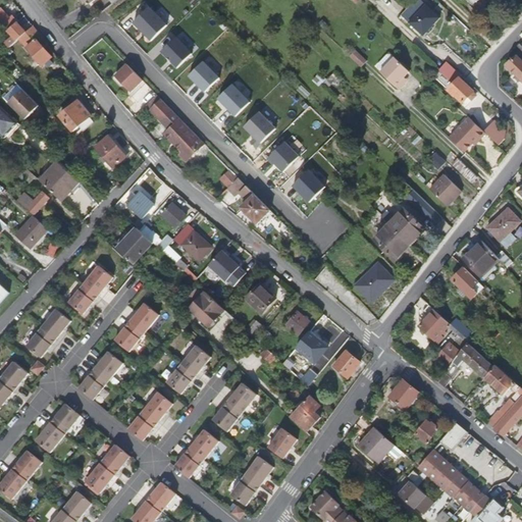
[(439,17),(420,0),(419,0),(412,8),(416,12),(410,19),(411,20),(410,22),(423,35),(439,17)]
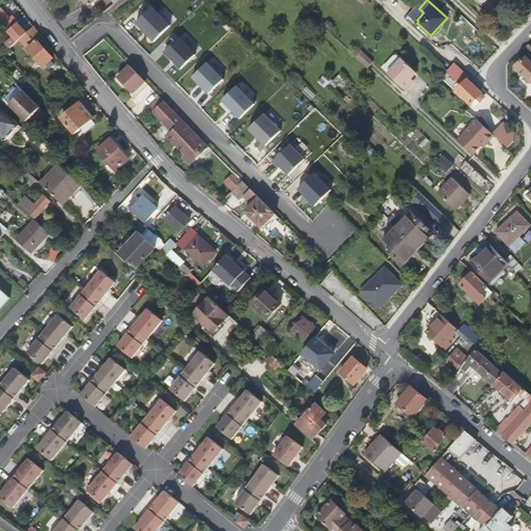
[(148,36),(154,42),(170,26),(151,7),(136,23),(141,29),(143,29),(148,33),(148,36)]
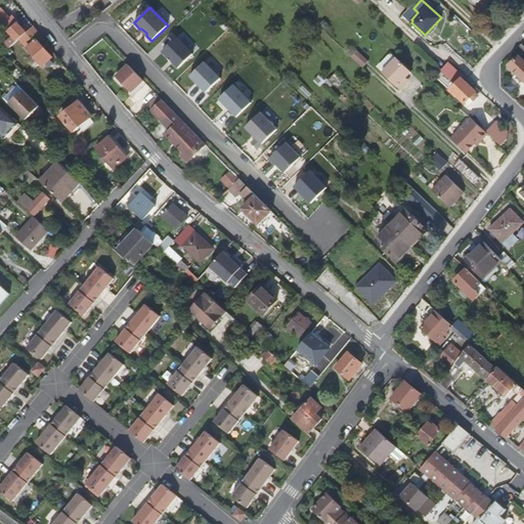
[(289,8),(281,16),(287,22),(295,13),(289,8)]
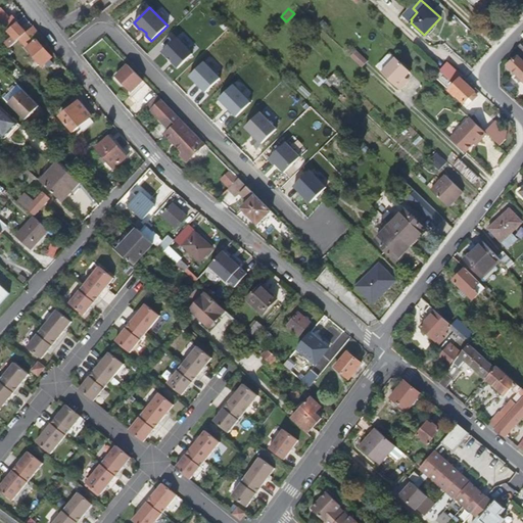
[(18,24),(20,21),(14,15),(13,16),(12,16),(11,19),(3,10),(0,12),(0,19),(9,32),(18,24)]
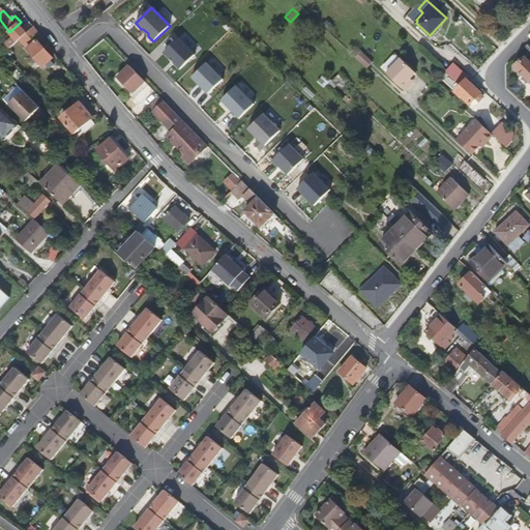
[(20,40),(28,33),(19,24),(9,32),(9,33),(2,38),(11,48),(20,40)]
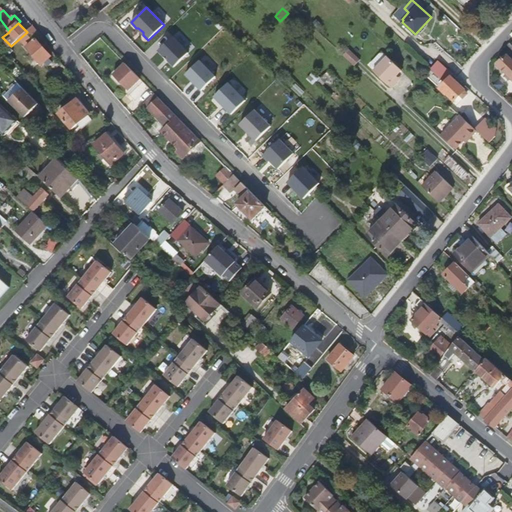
[(52,56),(37,40),(41,36),(33,26),(27,32),(19,39),(43,65),(44,64),(48,67),(53,62),(50,58),(52,56)]
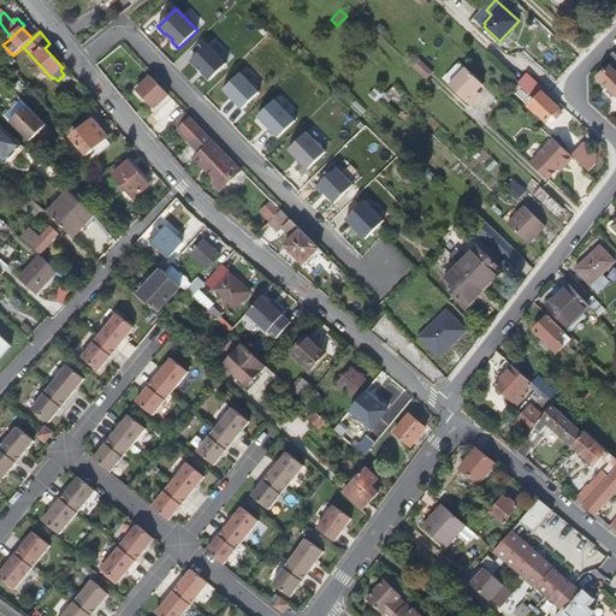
[(207,45),(190,61),(209,81),(226,64),(207,45)]
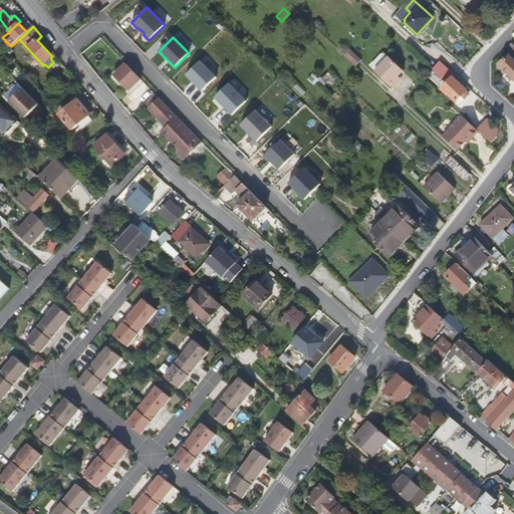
[(365,64),(354,54),(348,59),(359,70),(365,64)]
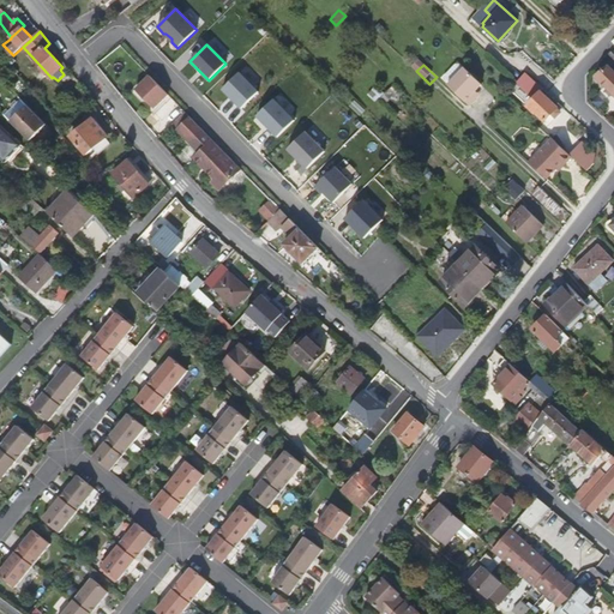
[(453,90),(470,72),(464,67),(461,67),(447,80),(447,84),(453,90)]
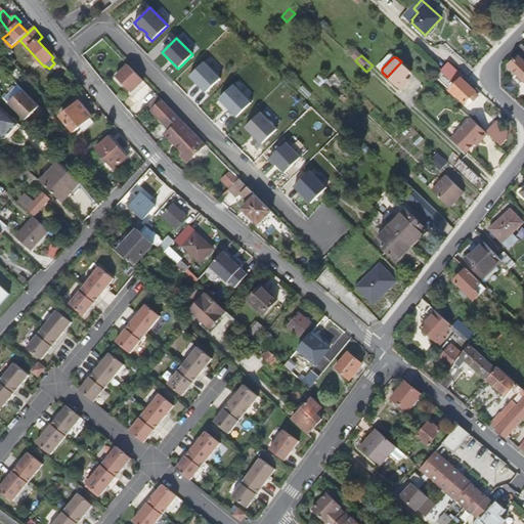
[(523,61),(519,57),(510,67),(523,80),(523,61)]
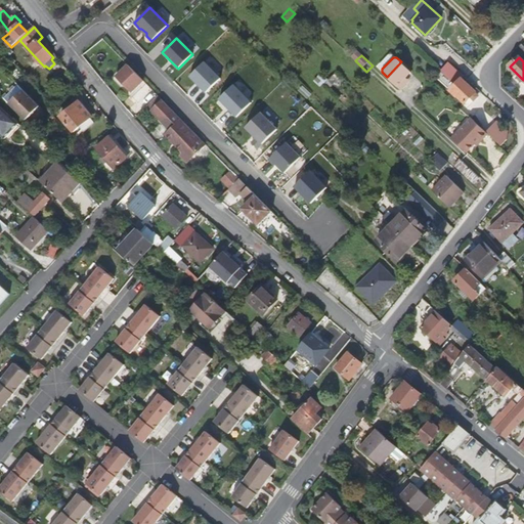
[(405,78),(411,71),(401,61),(387,77),(400,89),(406,84),(402,81),(405,78)]
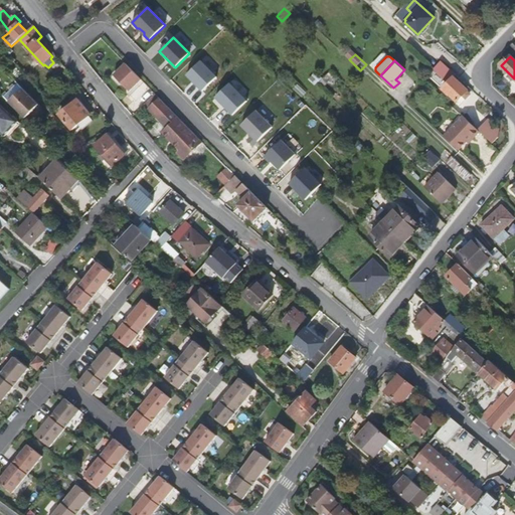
[(201,61),(186,75),(202,92),(216,77),(201,61)]
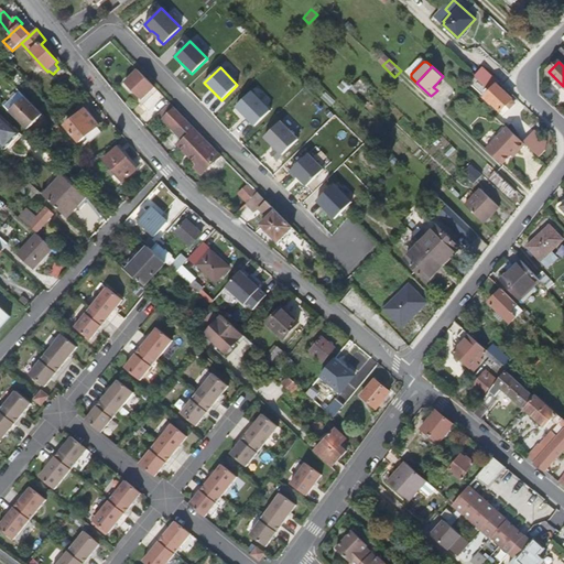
[(511,99),(498,86),(500,84),(483,67),(475,75),(474,76),(491,91),(485,98),(491,104),(500,111),(511,99)]
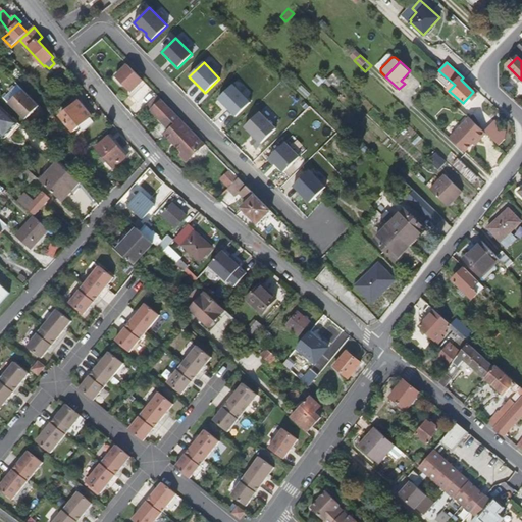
[(131,93),(143,81),(127,64),(115,76),(131,93)]
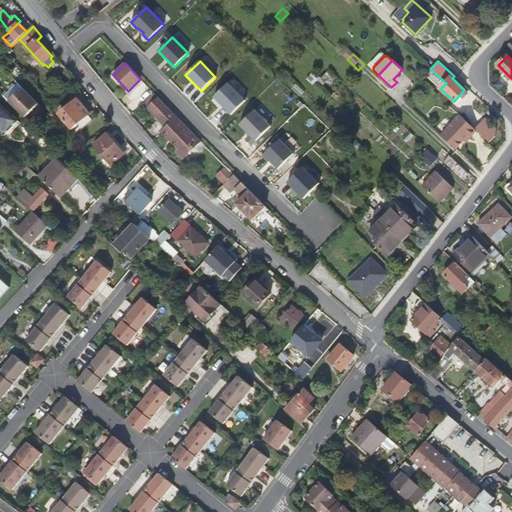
[(330,70),(316,84),(319,88),(329,78),(334,73),(330,70)]
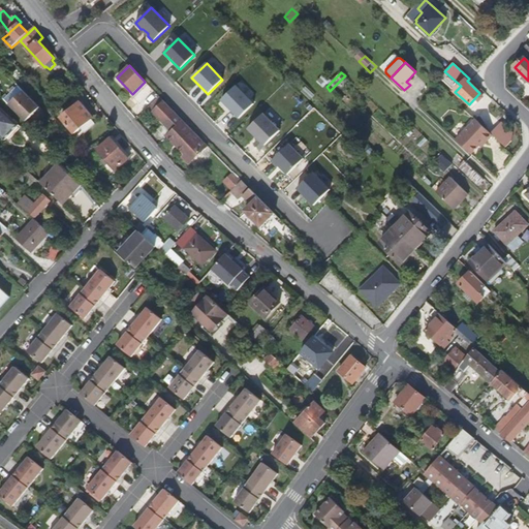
[(323,74),(317,81),(323,87),(331,80),(323,74)]
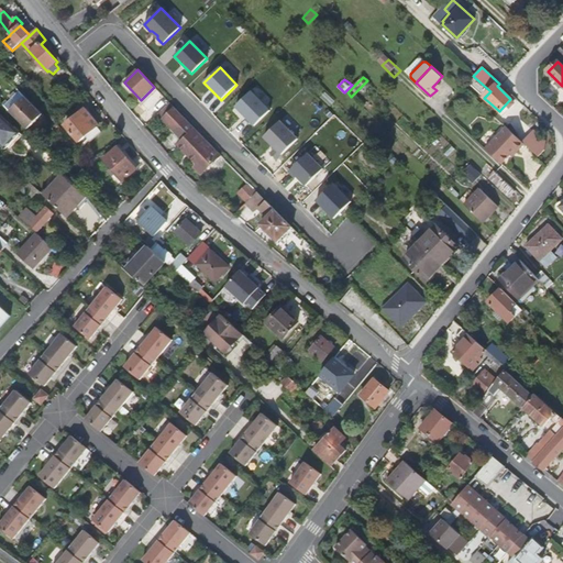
[(373,86),(367,80),(362,86),(367,90),(373,86)]
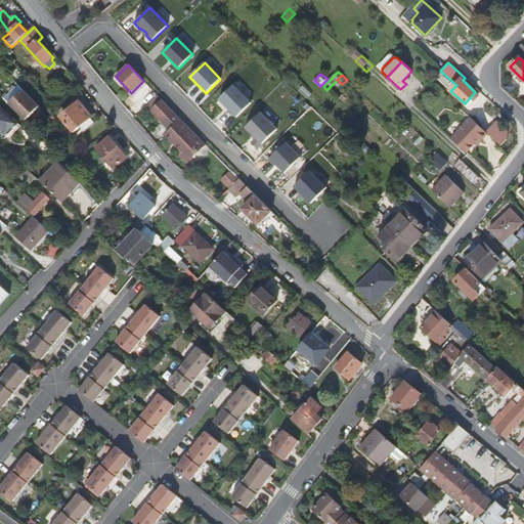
[(41,107),(17,83),(1,98),(25,121),(41,107)]
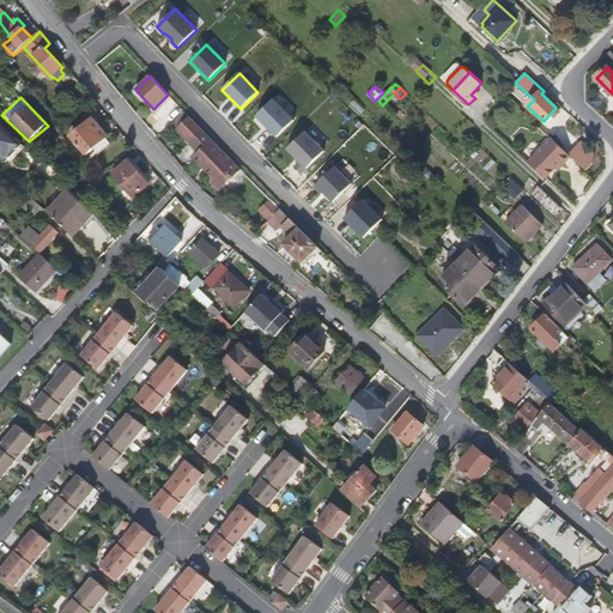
[(256,116),(277,138),(295,121),(274,99),(256,116)]
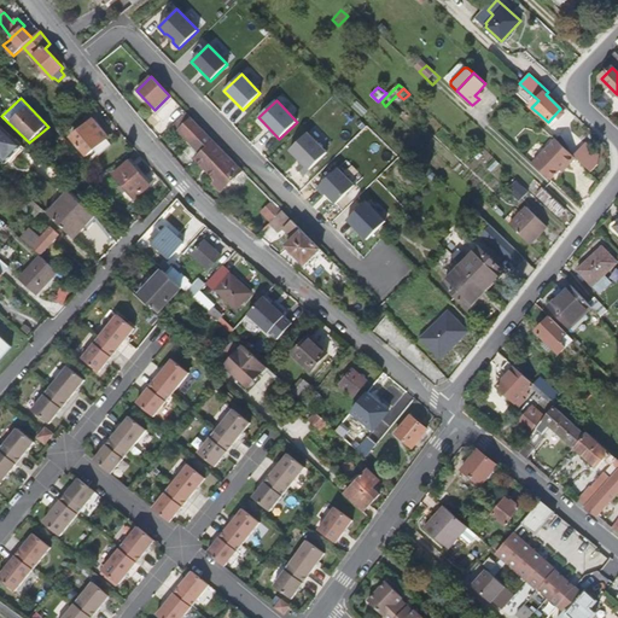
[(175,124),(180,130),(192,118),(186,114),(175,124)]
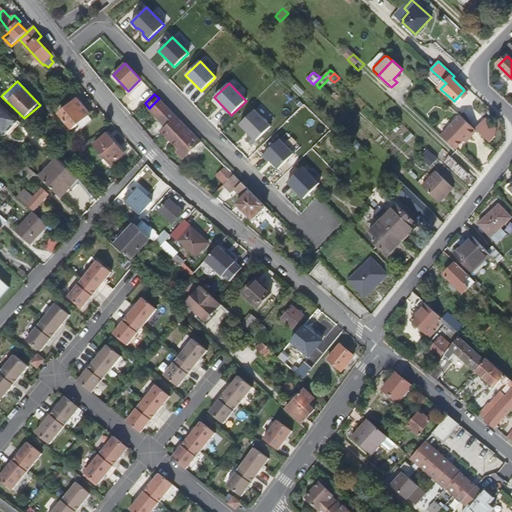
[(60,114),(72,130),(91,114),(78,98),(60,114)]
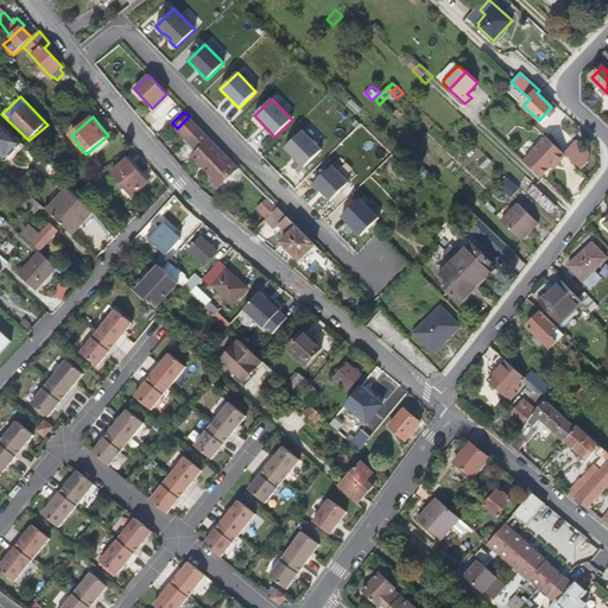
[(239,168),(189,116),(177,128),(200,151),(195,156),(214,176),(221,184),(239,168)]
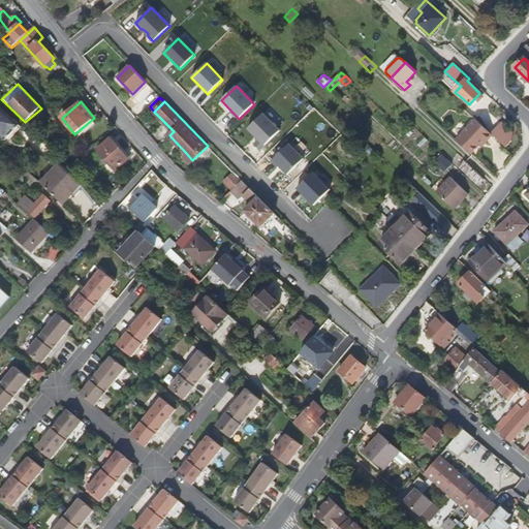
[(0,136),(4,141),(18,126),(0,109),(0,136)]
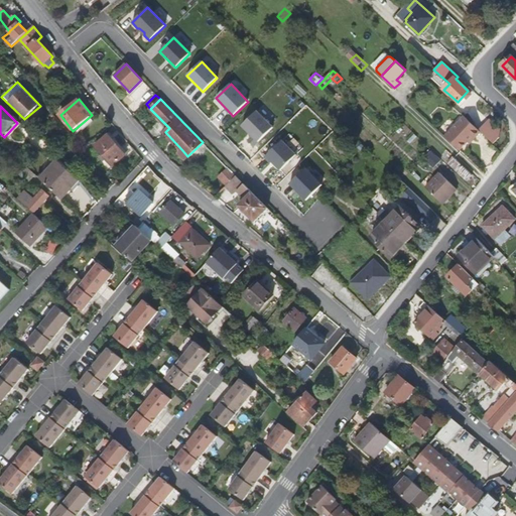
[(248,141),(253,147),(273,128),(257,111),(242,126),(253,136),(248,141)]
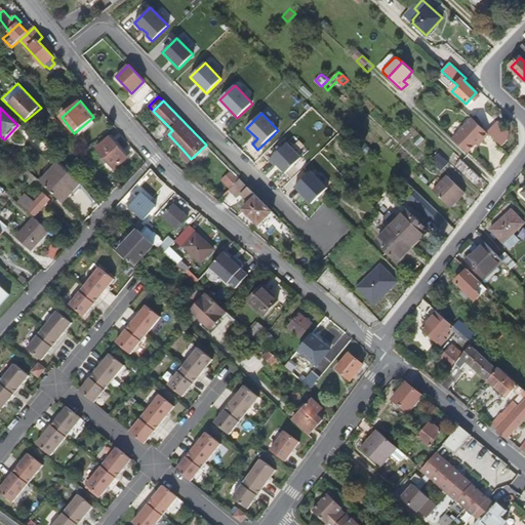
[(65,125),(54,114),(51,118),(62,128),(65,125)]
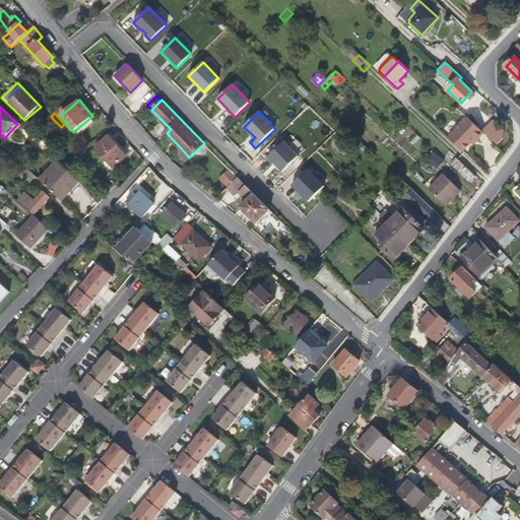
[(481,131),(468,118),(449,138),(464,152),(472,143),(476,139),(478,140),(484,134),(481,131)]
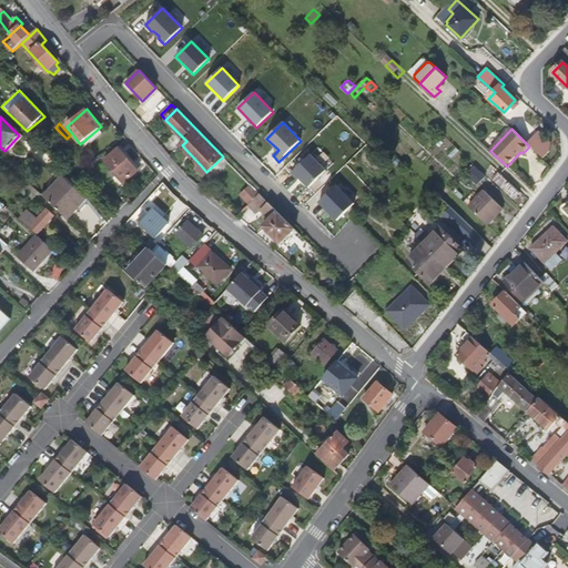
[(550,143),(537,131),(533,135),(549,150),(550,143)]
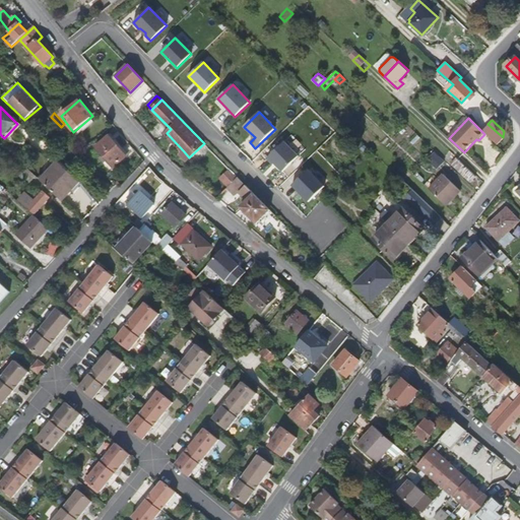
[(503,137),(488,124),(481,131),(484,134),(497,144),(503,137)]
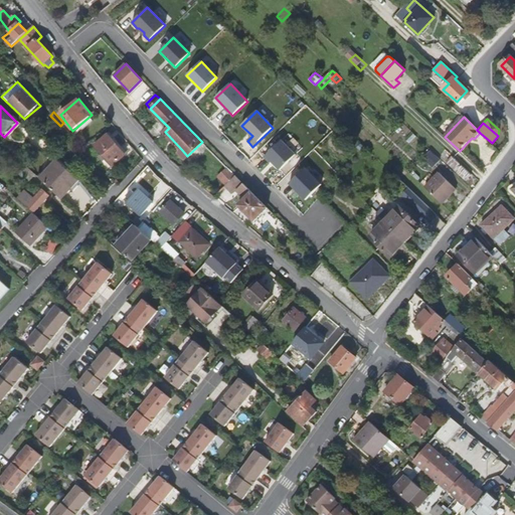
[(96,146),(113,166),(126,155),(109,135),(96,146)]
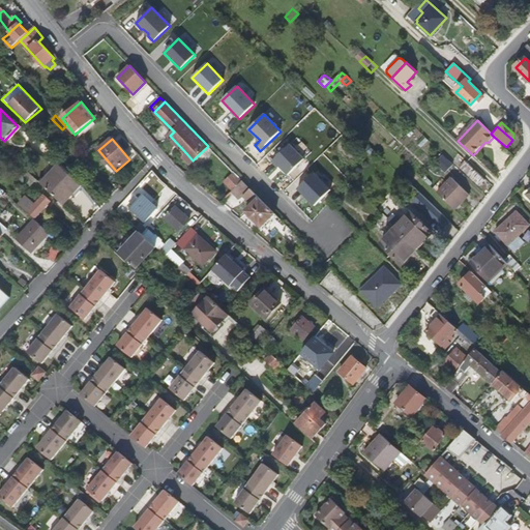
[(280,167),(288,176),(304,159),(290,145),(271,163),(277,169),(280,167)]
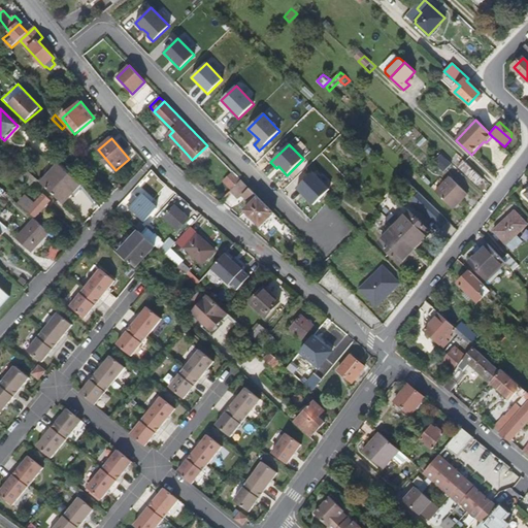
[(192,160),(186,153),(183,156),(189,163),(192,160)]
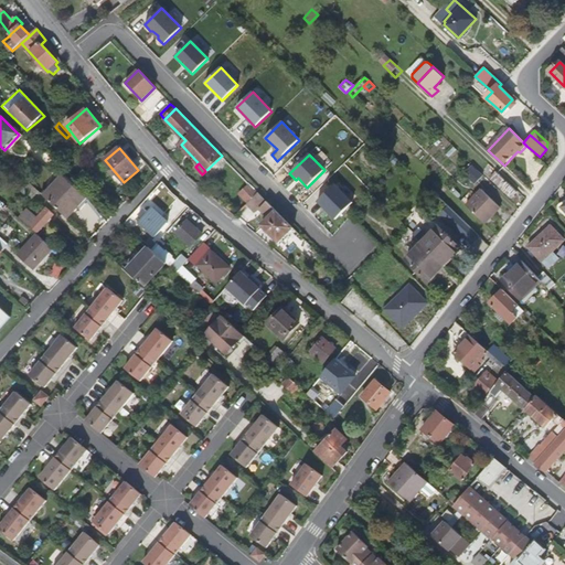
[(518,192),(498,172),(491,180),(511,199),(518,192)]
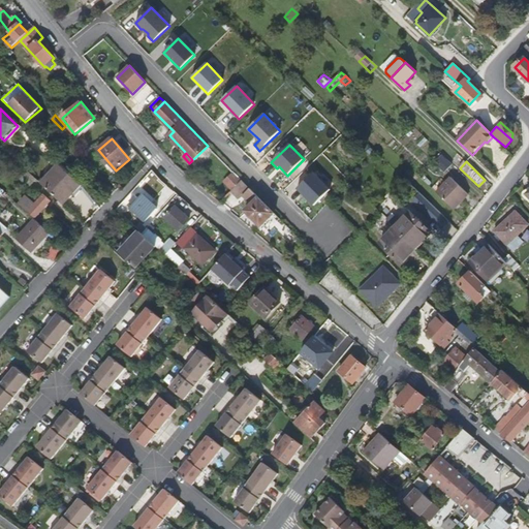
[(41,184),(59,165),(55,162),(38,181),(41,184)]
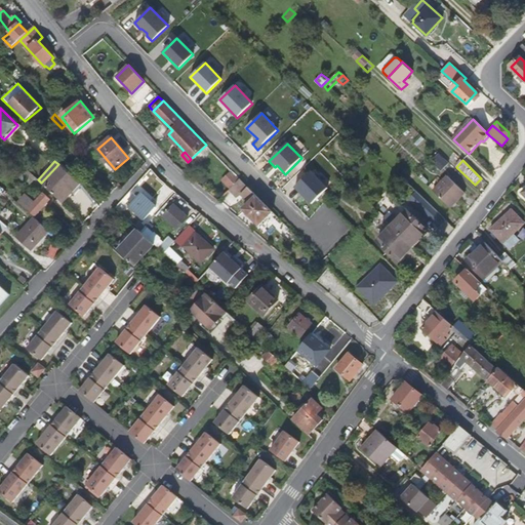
[(80,184),(58,163),(58,164),(41,183),(63,202),(80,184)]
